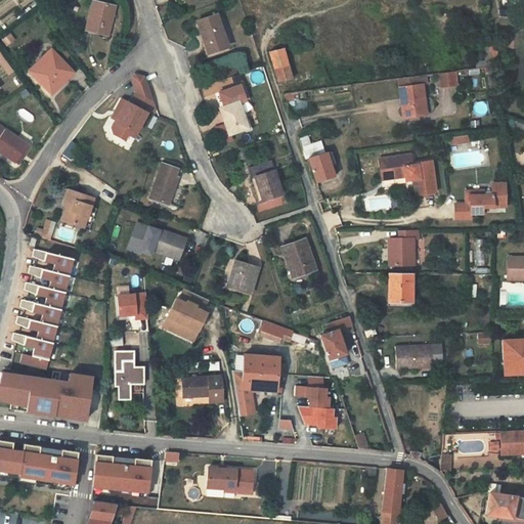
[(86,29),(107,35),(111,24),(107,23),(113,6),(93,1),(86,29)]
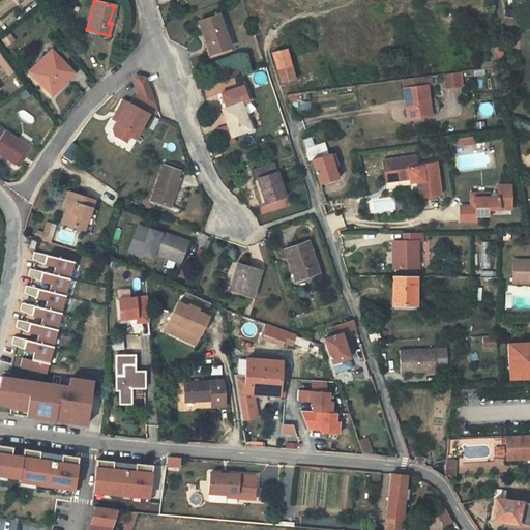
[(210,53),(230,47),(218,16),(200,22),(210,53)]
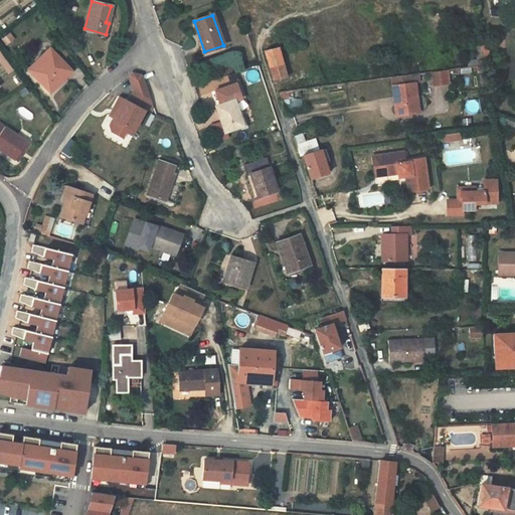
[(278,47),(265,51),(275,79),(288,75),(278,47)]
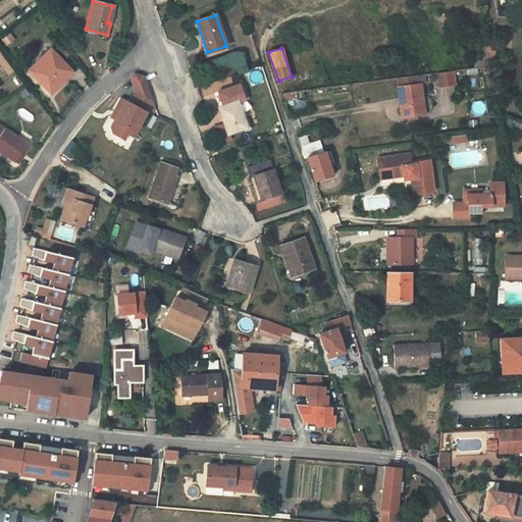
[(48,68),(38,79),(51,93),(72,71),(52,50),(40,61),(48,68)]
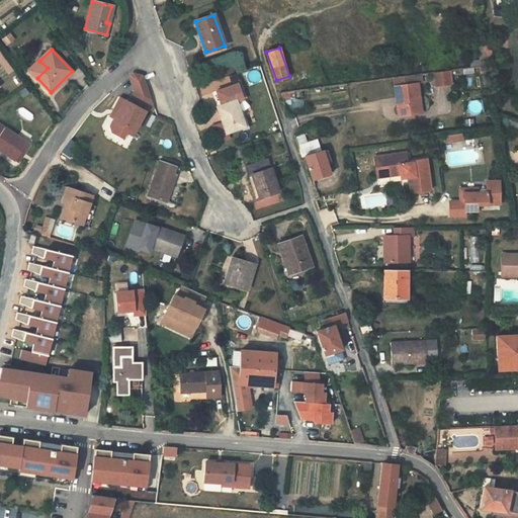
[(48,68),(39,61),(29,70),(37,78),(48,68)]
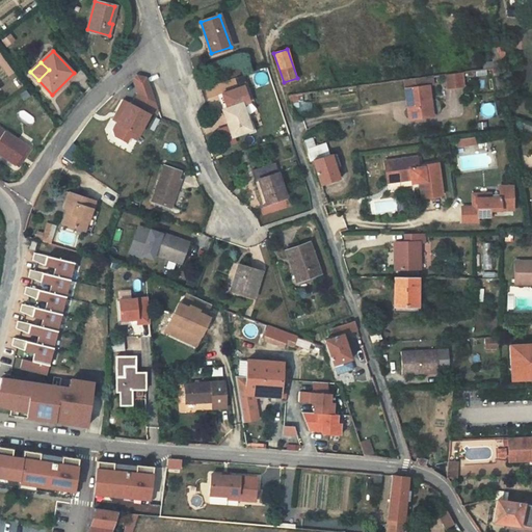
[(427,76),(431,76),(442,74),(441,67),(426,69),(427,76)]
